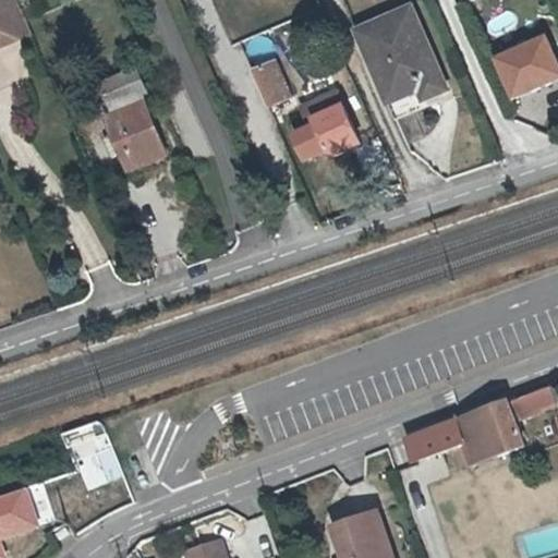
[(0,45),(28,32),(23,21),(14,0),(1,0),(8,14),(0,16),(0,45)]
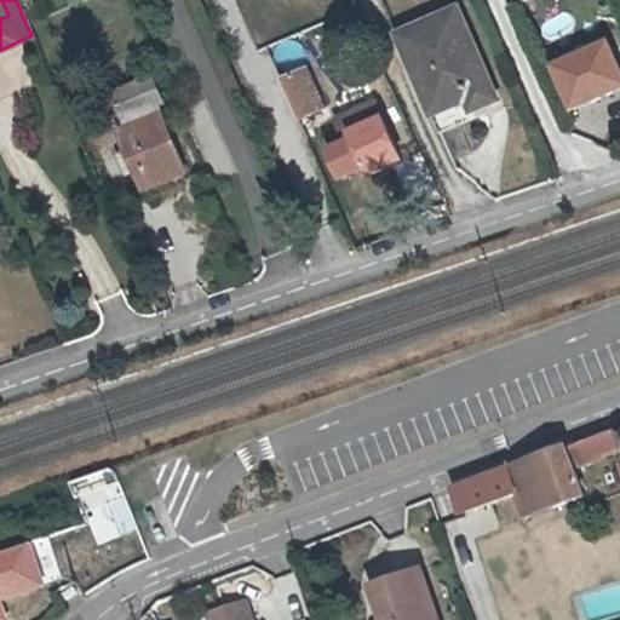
[(469,99),(475,110),(501,98),(463,7),(400,34),(432,115),(469,99)]
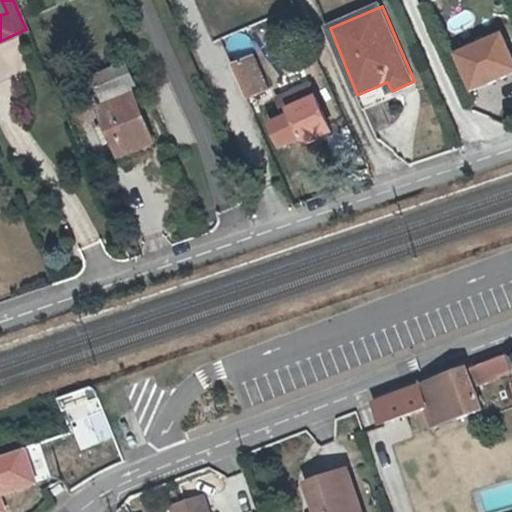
[(474,95),(511,82),(511,34),(459,53),(474,95)]
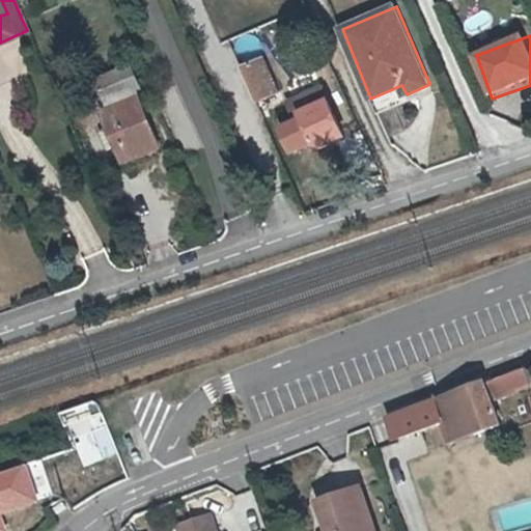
[(279,91),(264,57),(241,67),(260,111),(269,107),(263,96),(279,91)]
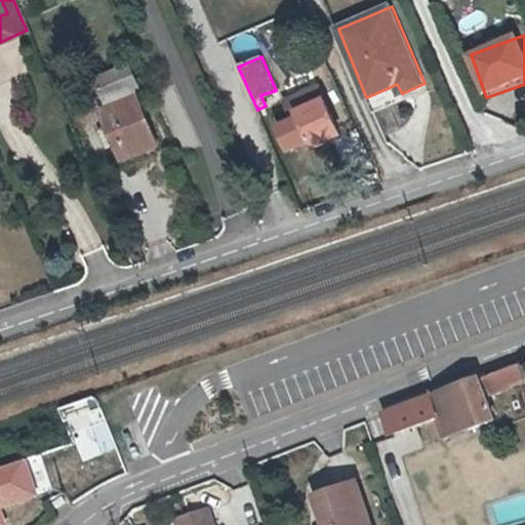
[(142,83),(131,61),(98,73),(108,95),(142,83)]
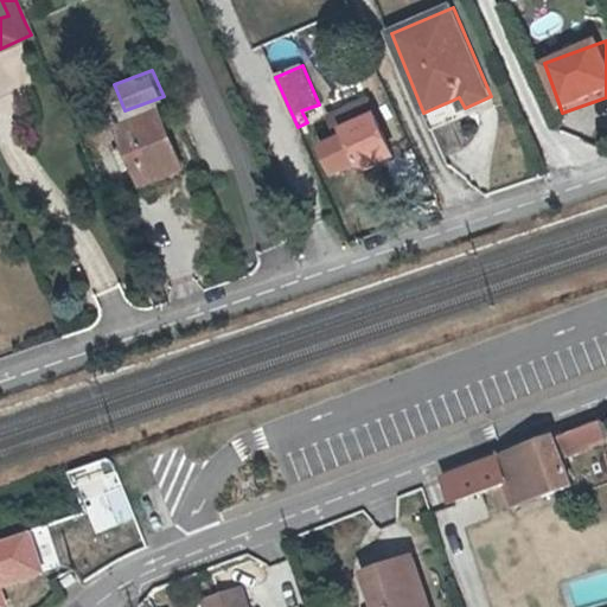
[(428,123),(465,108),(459,97),(423,113),(428,123)]
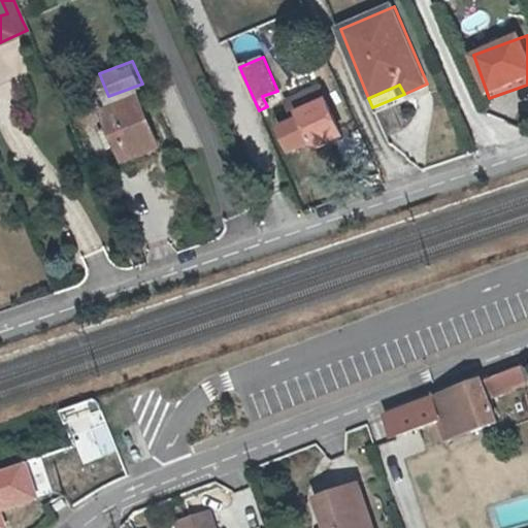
[(100,128),(107,145),(118,141),(124,160),(160,145),(138,94),(104,108),(110,124),(100,128)]
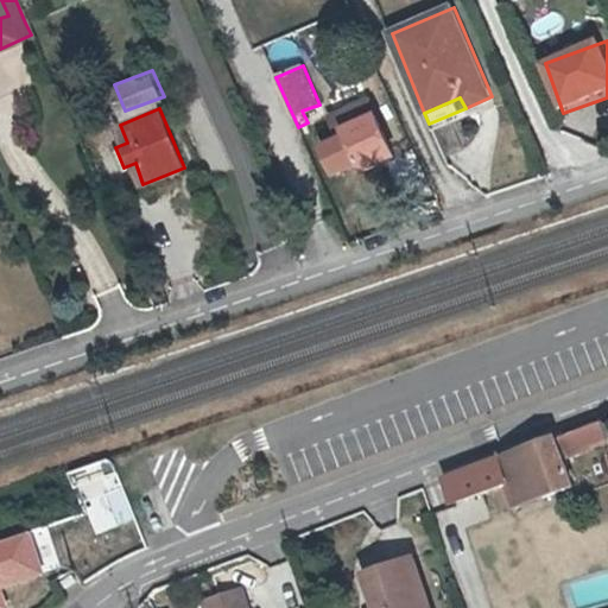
[(346,128),(349,135),(323,146),(335,173),(360,162),(362,169),(393,154),(375,115),(346,128)]
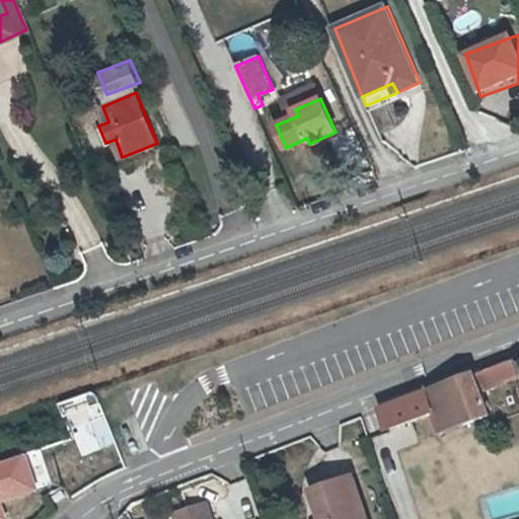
[(451,382),(464,422),(489,413),(479,388),(515,373),(518,371),(518,367),(515,358),(451,382)]
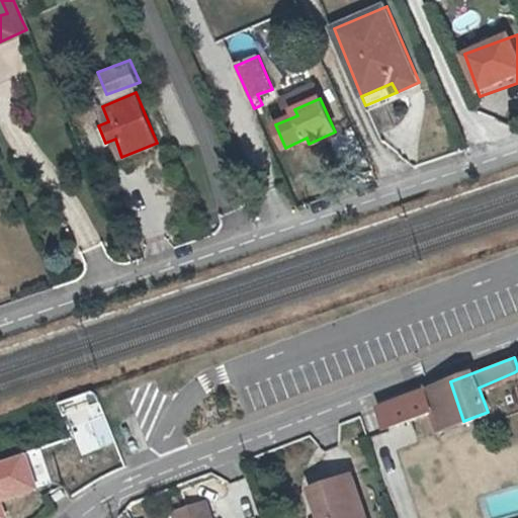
[(450,381),(382,407),(390,424),(432,408),(440,429),(463,421),(450,381)]
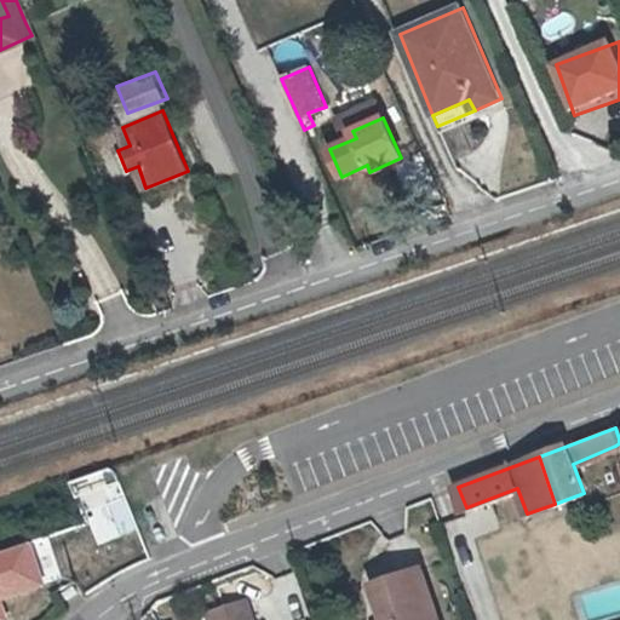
[(383,619),(437,619),(420,564),(371,580),(383,619)]
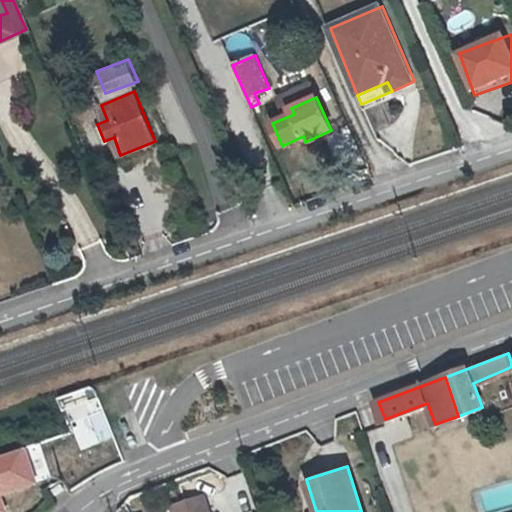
[(208,511),(209,511),(202,488),(170,497),(174,511),(208,511)]
